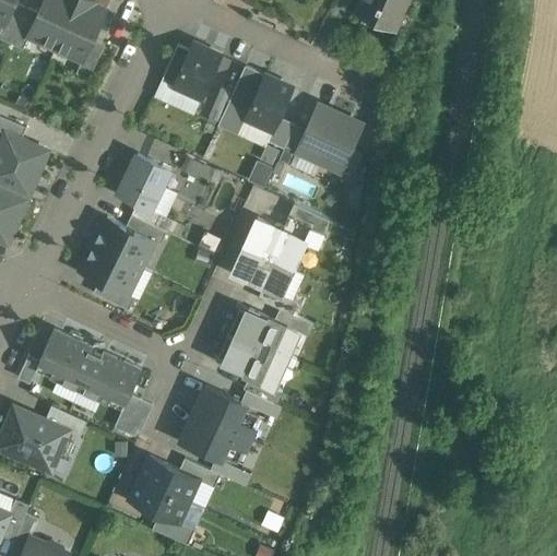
[(0,24),(2,25),(2,26),(13,3),(14,0),(0,0),(0,24)]
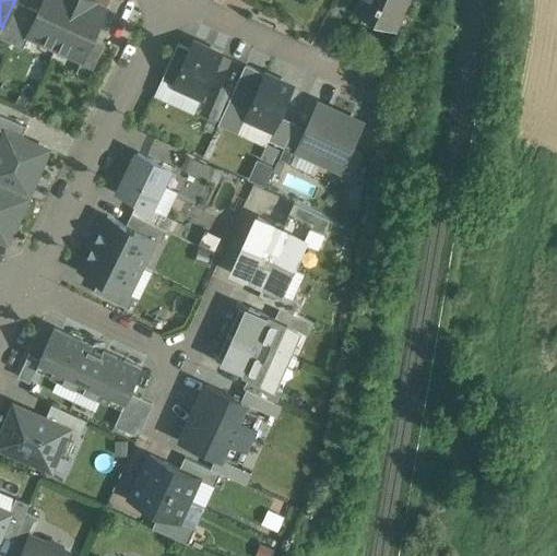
[(43,0),(37,14),(26,37),(27,37),(54,49),(75,0),(43,0)]
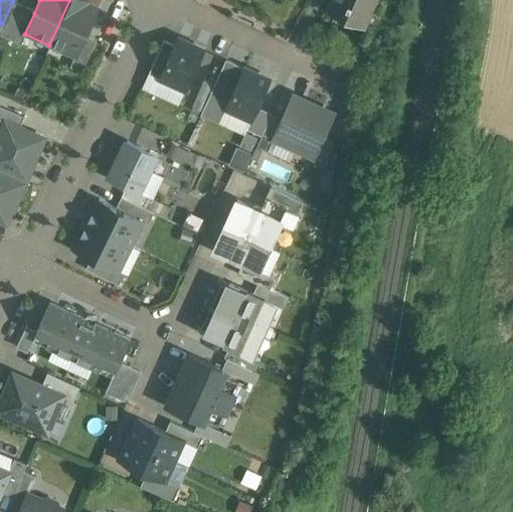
[(86,3),(78,0),(69,0),(49,45),(73,56),(74,56),(84,36),(96,11),(83,6),(86,3)]
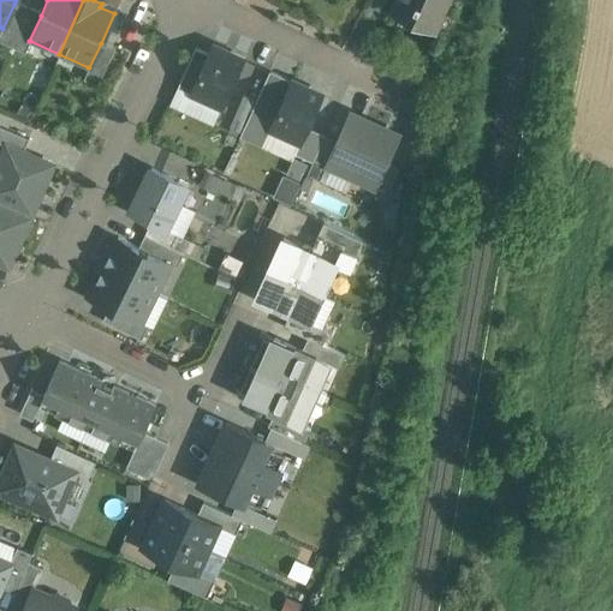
[(397,0),(391,13),(388,12),(388,13),(434,35),(435,34),(433,33),(446,0),(397,0)]
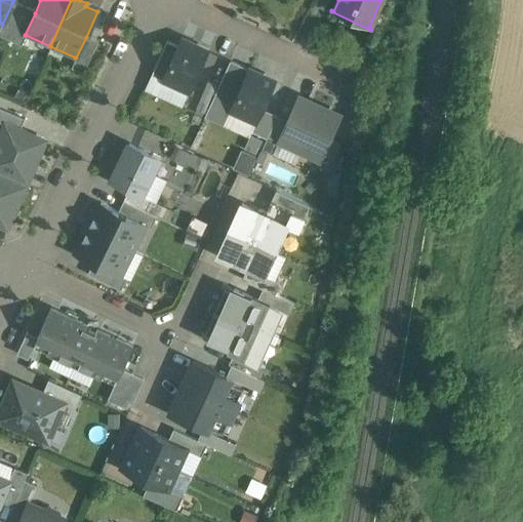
[(24,8),(12,3),(2,25),(2,24),(0,28),(0,38),(8,42),(24,8)]
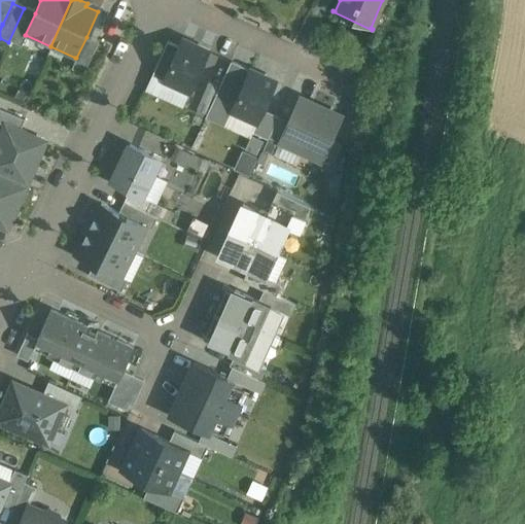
[(24,8),(8,42),(21,47),(26,35),(25,35),(35,13),(24,8)]
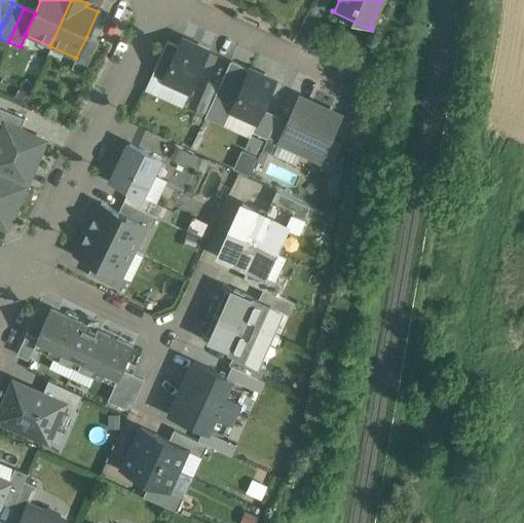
[(86,37),(76,58),(75,58),(70,70),(82,76),(98,42),(86,37)]
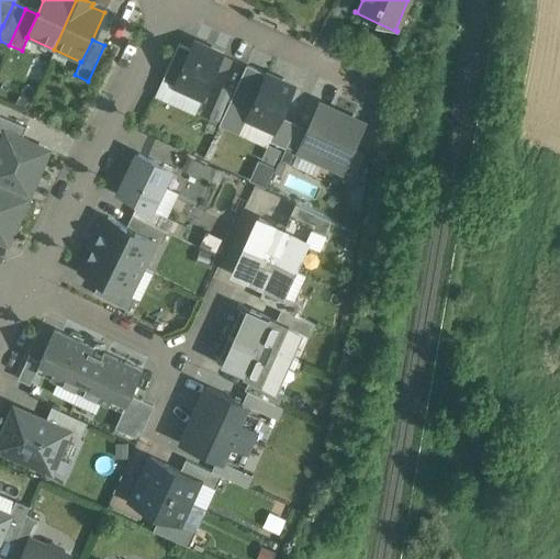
[(221,56),(192,44),(189,52),(172,88),(201,100),(221,56)]
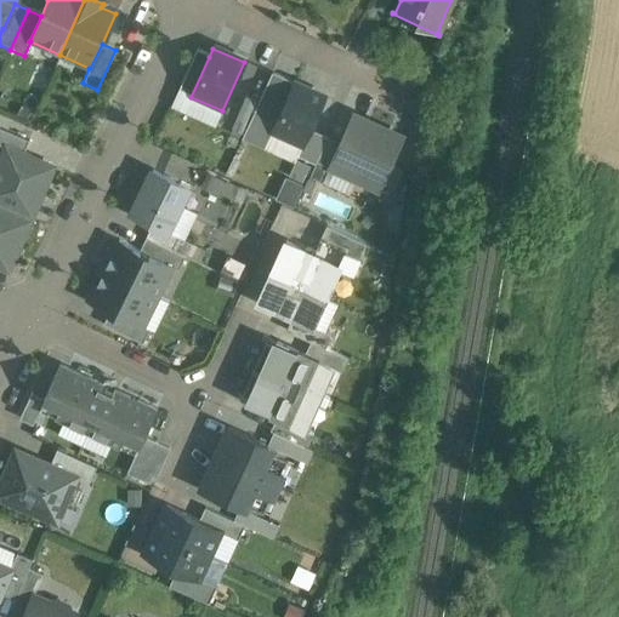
[(196,51),(177,91),(191,97),(209,57),(196,51)]
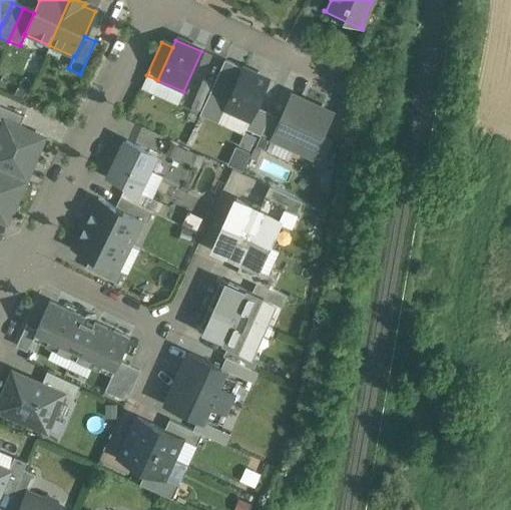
[(223,61),(208,94),(226,102),(241,70),(223,61)]
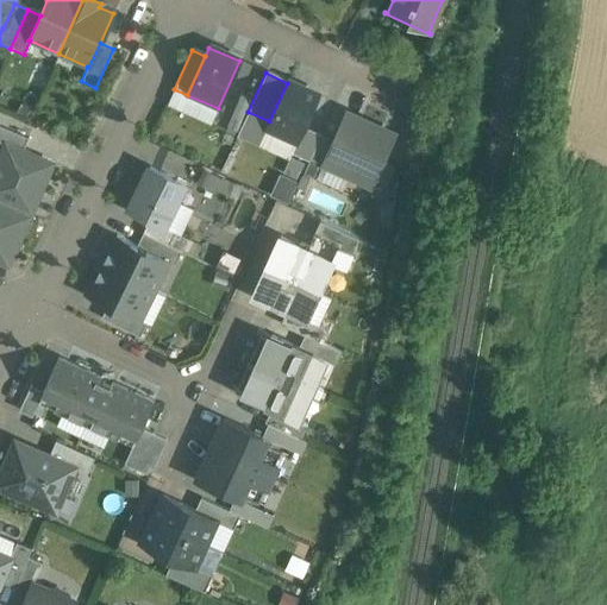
[(317,96),(287,83),(269,121),(266,131),(295,144),(302,128),(317,96)]
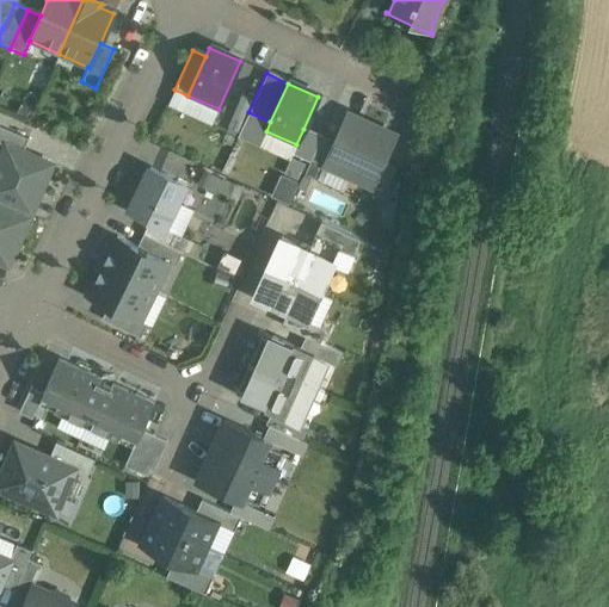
[(394,137),(346,116),(334,143),(323,167),(349,179),(370,190),(382,163),(394,137)]
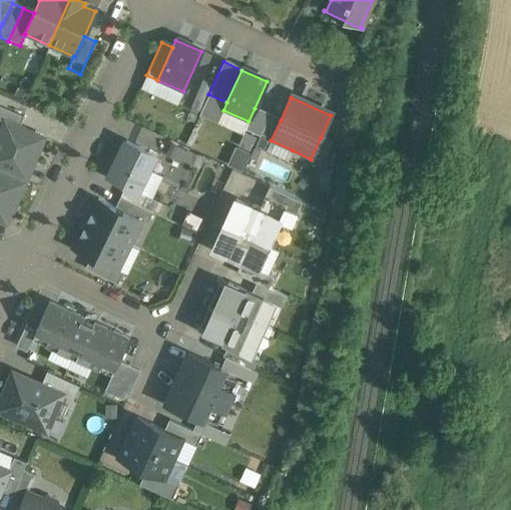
[(22,118),(0,108),(0,122),(3,124),(3,123),(18,129),(22,118)]
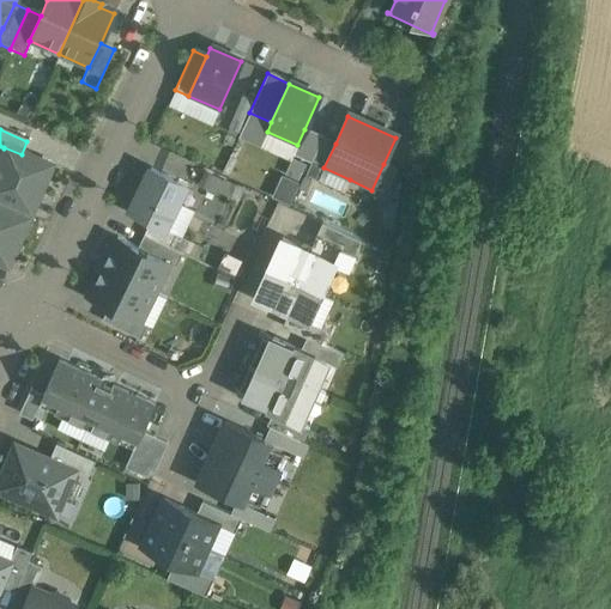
[(292,157),(310,164),(321,138),(304,129),(297,145),(292,157)]
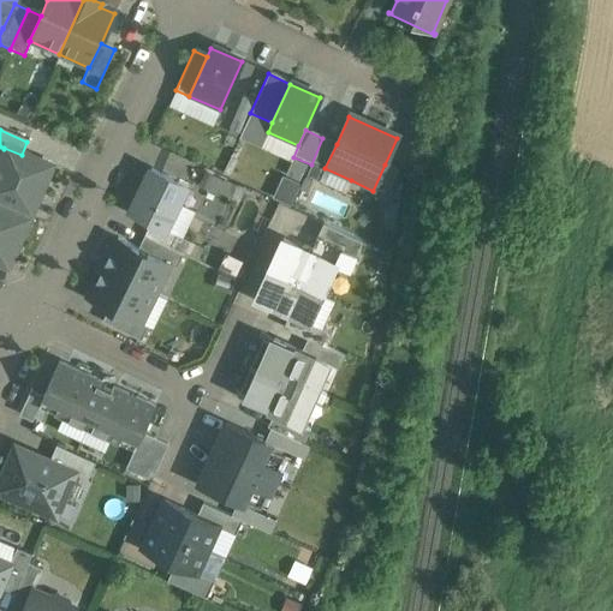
[(305,178),(319,184),(325,168),(337,144),(322,138),(311,165),(305,178)]
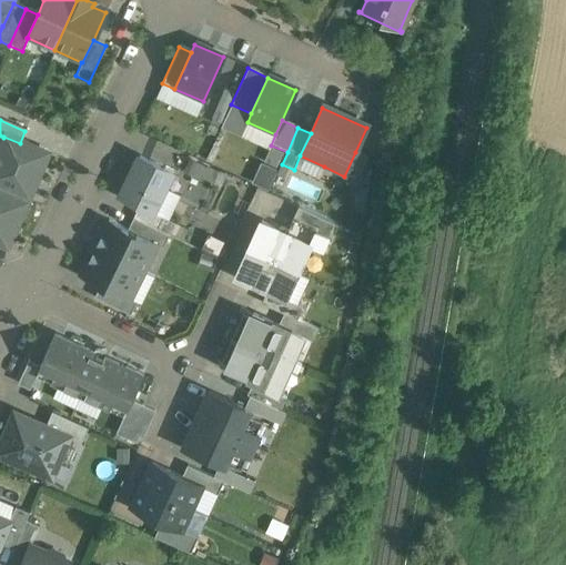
[(20,143),(3,137),(3,138),(0,145),(0,191),(27,202),(48,155),(20,143)]
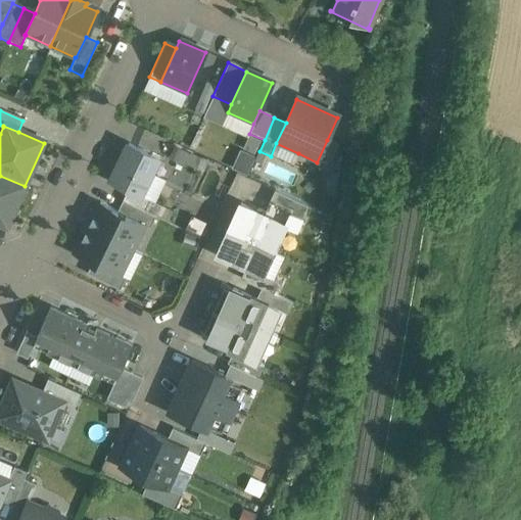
[(338,145),(327,140),(317,162),(328,168),(338,145)]
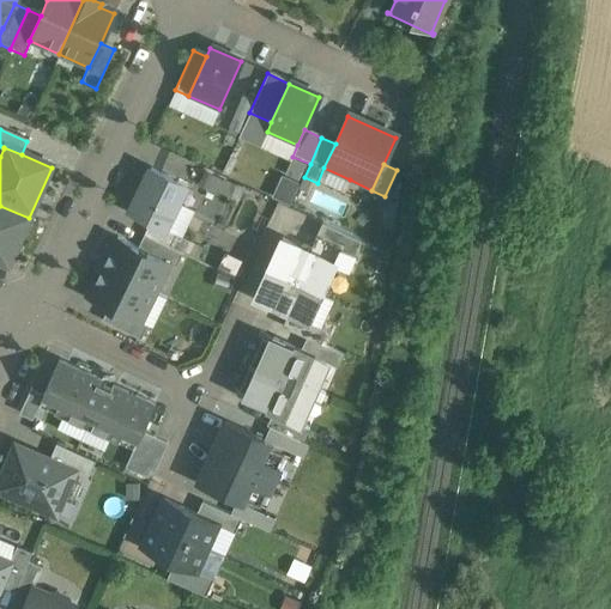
[(350,180),(324,168),(318,183),(343,195),(350,180)]
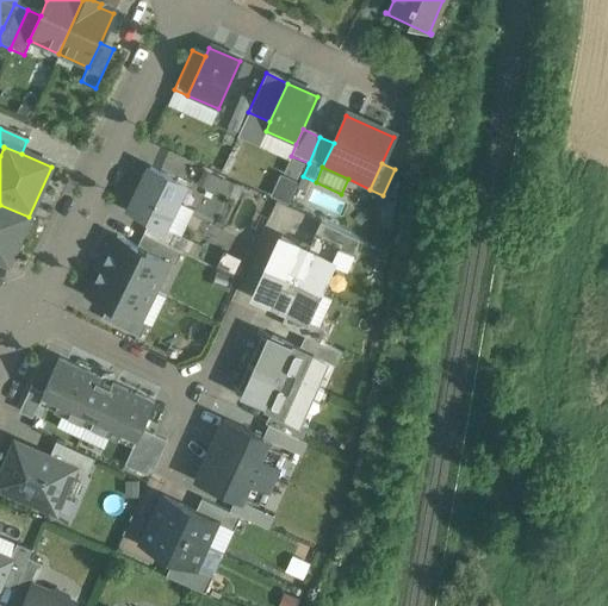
[(148,169),(128,212),(163,229),(184,186),(148,169)]
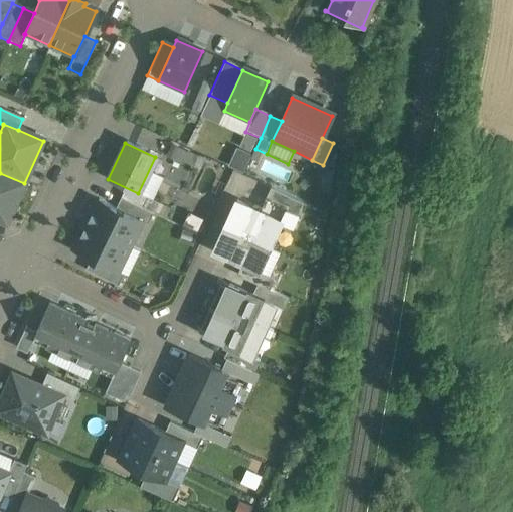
[(169,147),(166,157),(195,165),(198,155),(169,147)]
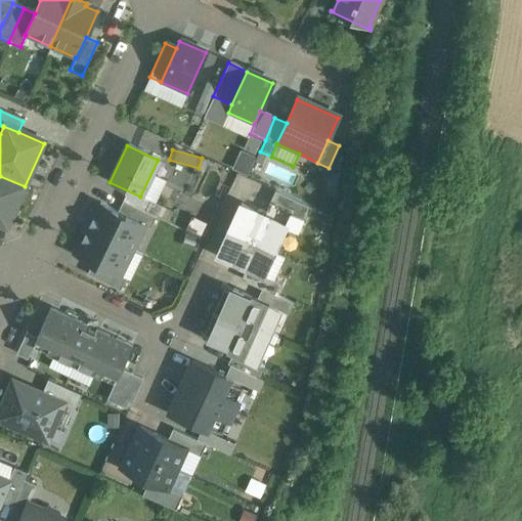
[(25,186),(0,176),(0,227),(6,230),(25,186)]
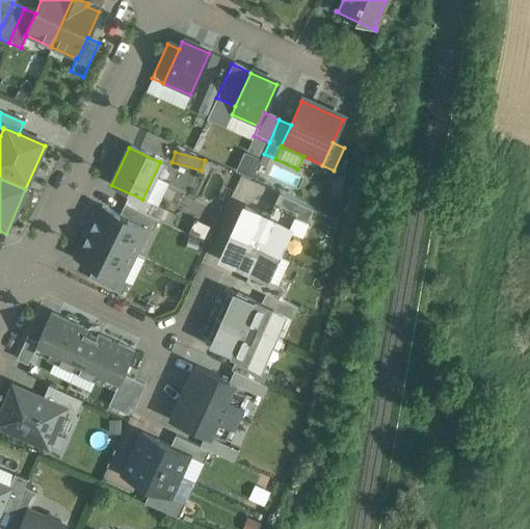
[(267,219),(289,230),(301,235),(312,210),(279,194),(267,219)]
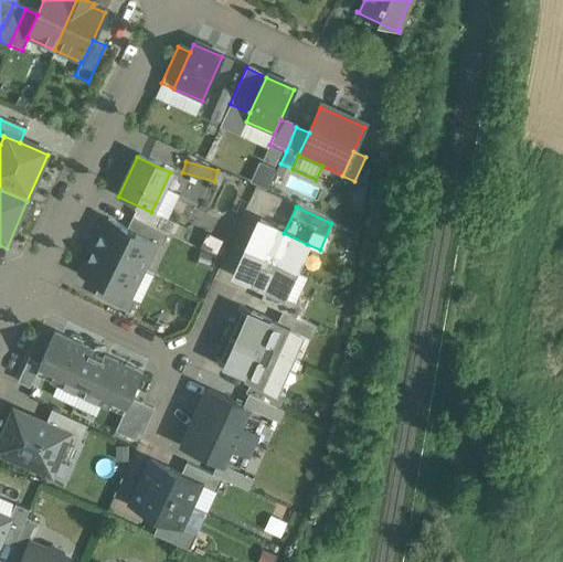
[(167,235),(131,219),(126,230),(153,244),(153,245),(161,248),(167,235)]
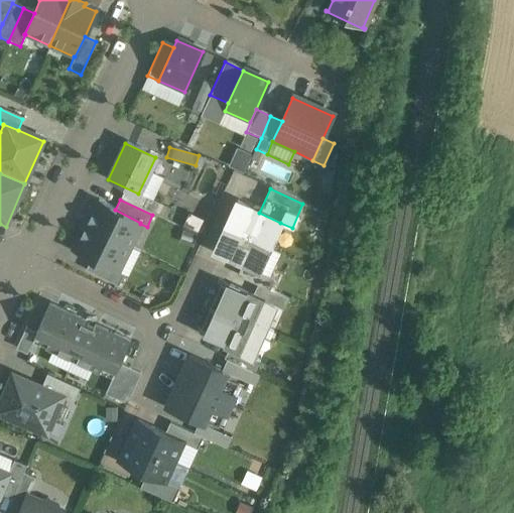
[(115,210),(98,202),(85,227),(128,248),(140,224),(140,223),(115,210)]
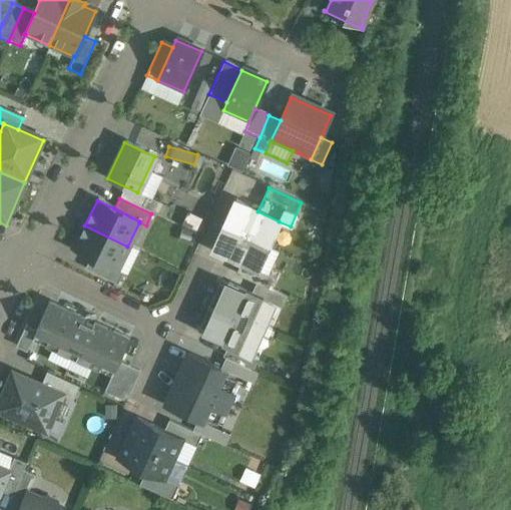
[(222,227),(267,247),(279,221),(258,211),(234,200),(222,227)]
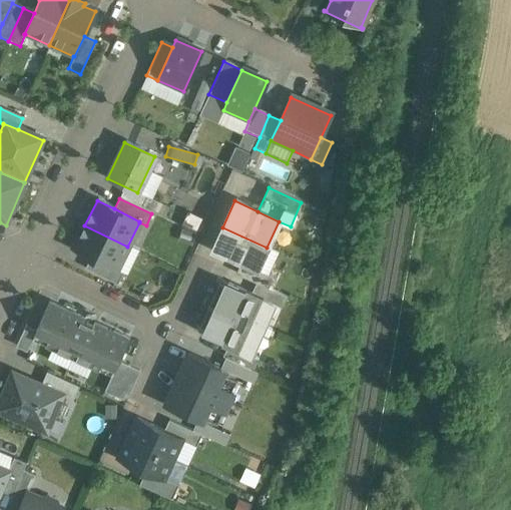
[(180,225),(195,231),(200,218),(185,212),(180,225)]
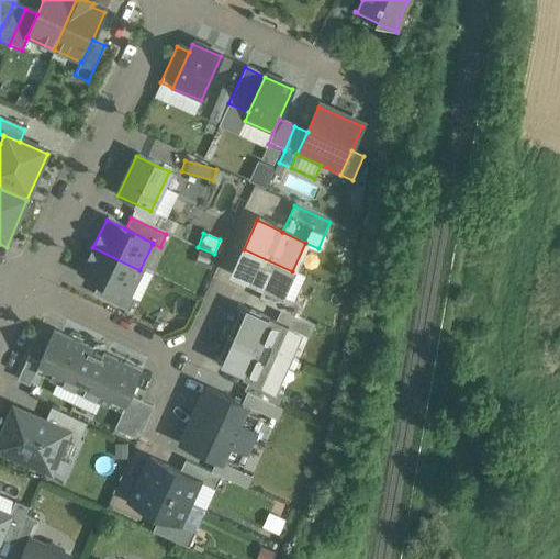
[(140,270),(92,247),(79,275),(98,284),(126,298),(126,297),(140,270)]
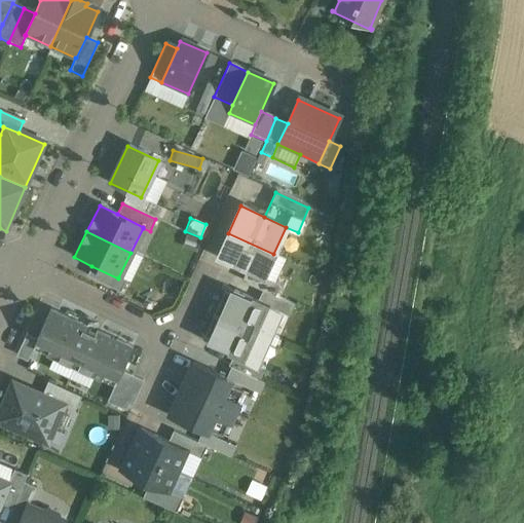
[(273,254),(228,233),(218,257),(246,270),(263,277),(273,254)]
